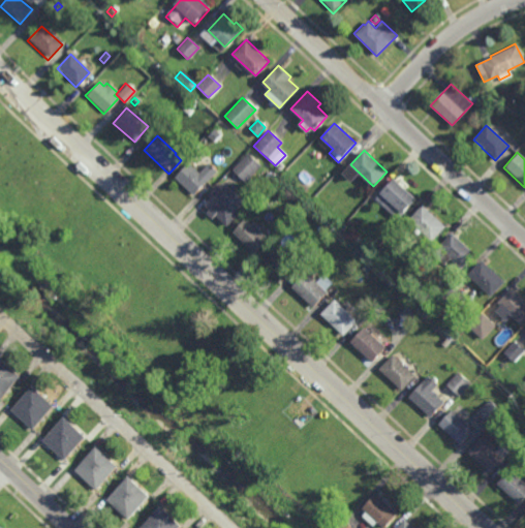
[(243,183),(230,169),(246,153),(259,166),(243,183)]
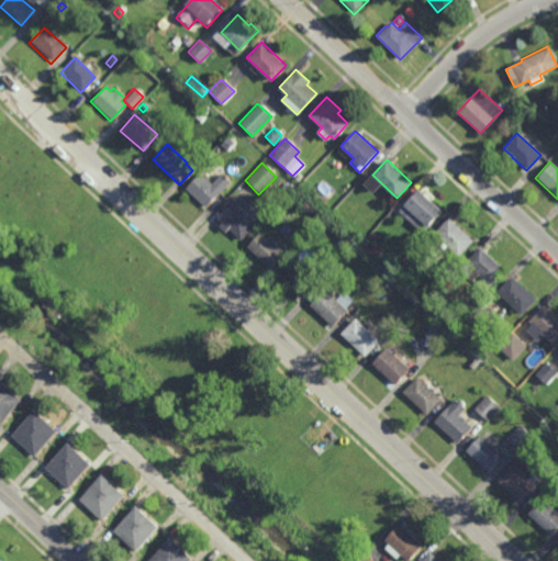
[(210,183),(220,174),(229,181),(204,208),(183,188),(199,174),(210,183)]
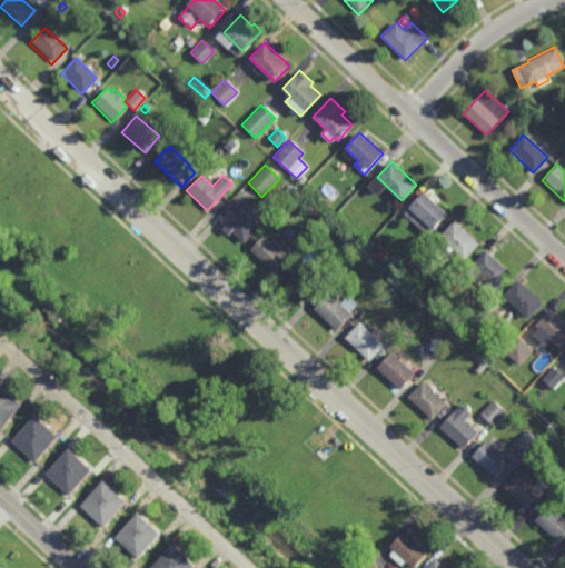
[(427,236),(404,215),(425,191),(448,213),(427,236)]
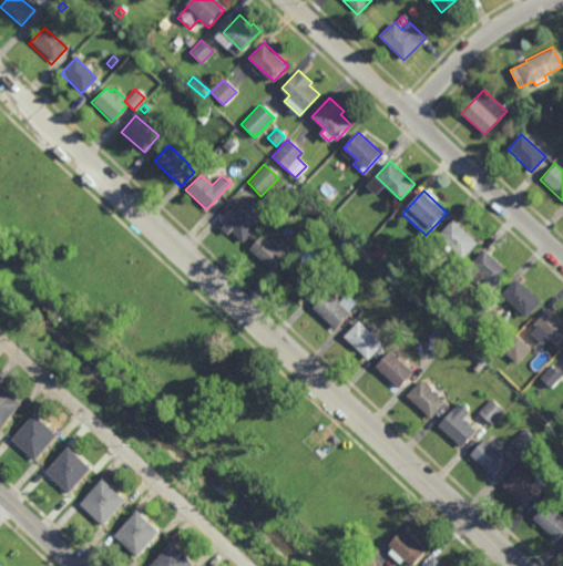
[(242,243),(217,220),(232,204),(256,227),(242,243)]
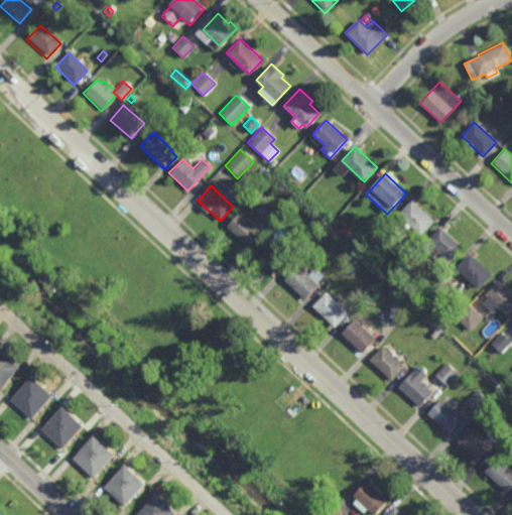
[(422,236),(399,215),(413,200),(435,221),(422,236)]
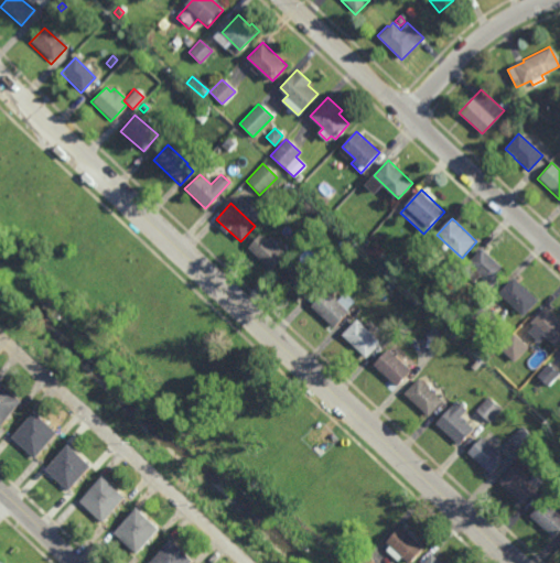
[(271,269),(247,248),(261,233),(284,255),(271,269)]
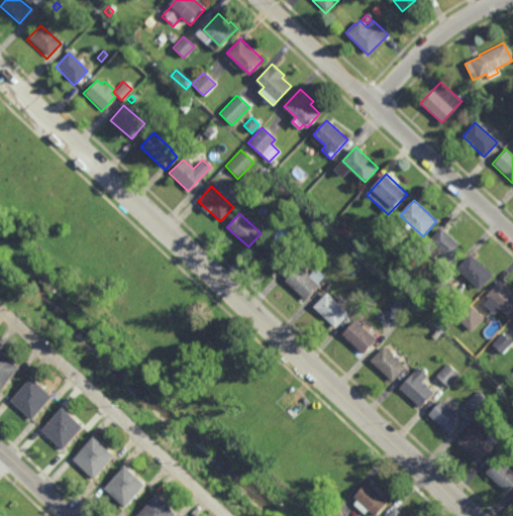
[(450,263),(440,252),(434,260),(425,250),(431,243),(429,241),(442,227),(465,248),(450,263)]
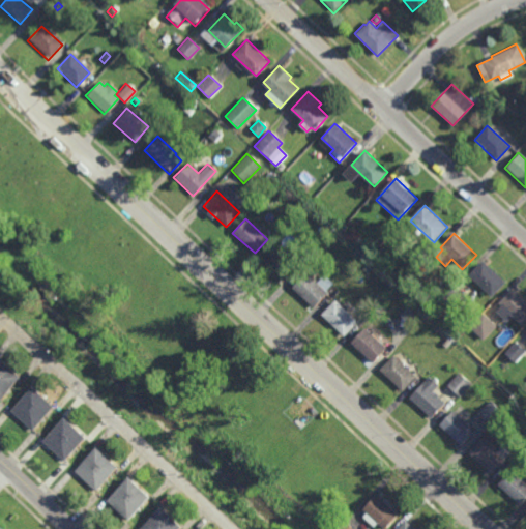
[(285,282),(262,260),(274,245),(298,267),(285,282)]
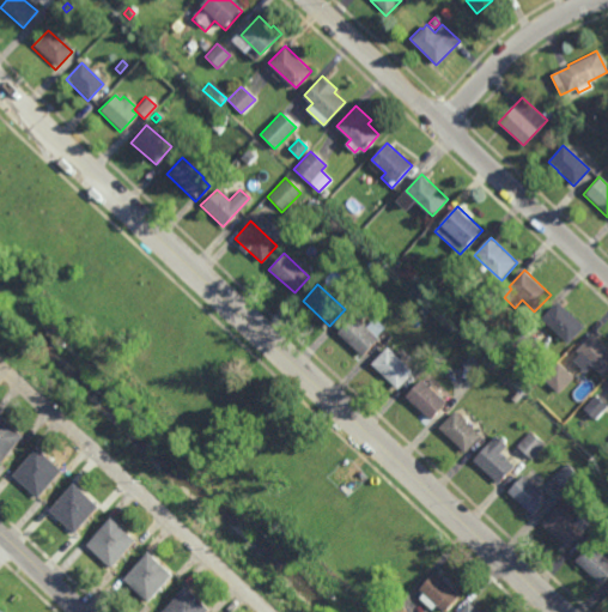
[(565,344),(548,328),(549,326),(542,319),(549,310),(547,309),(554,301),(582,326),(565,344)]
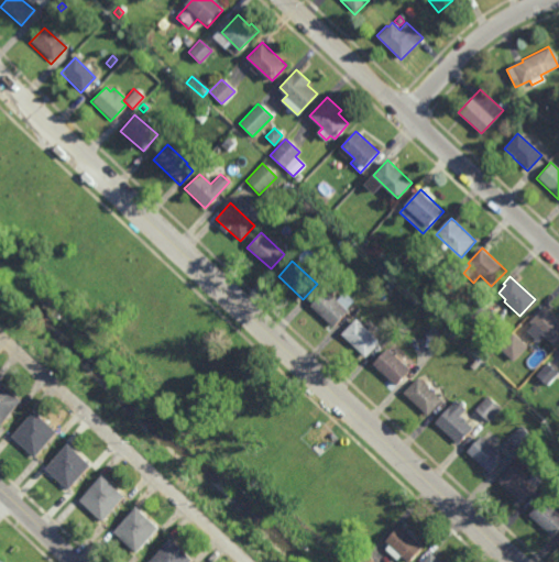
[(387,289),(383,285),(387,281),(392,284),(387,289)]
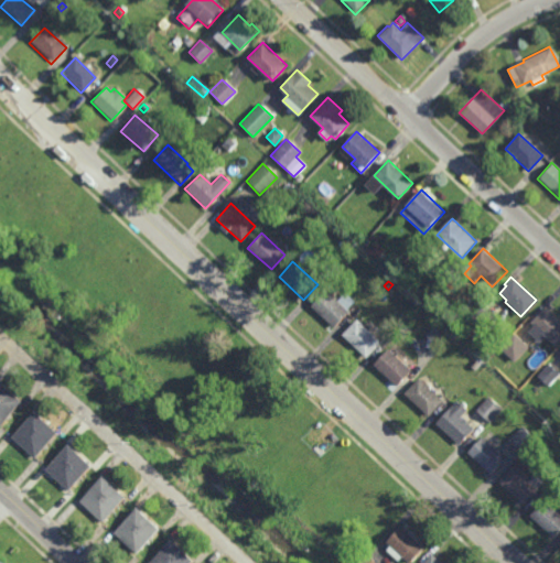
[(333,328),(310,307),(324,292),(347,313),(333,328)]
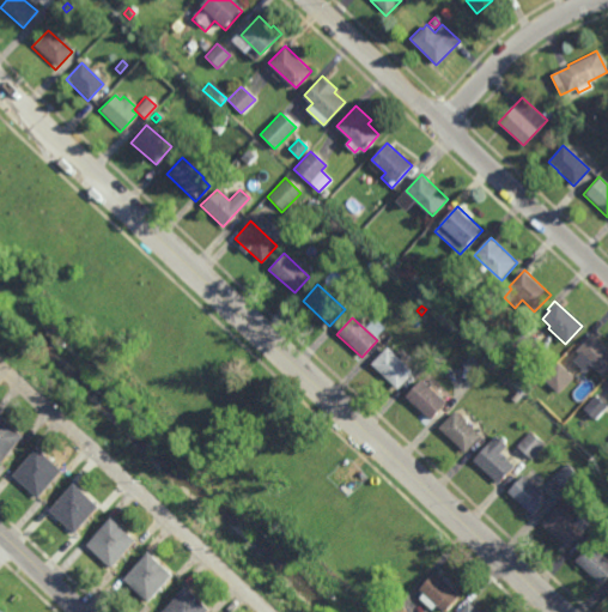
[(510,340),(503,335),(514,323),(520,329),(510,340)]
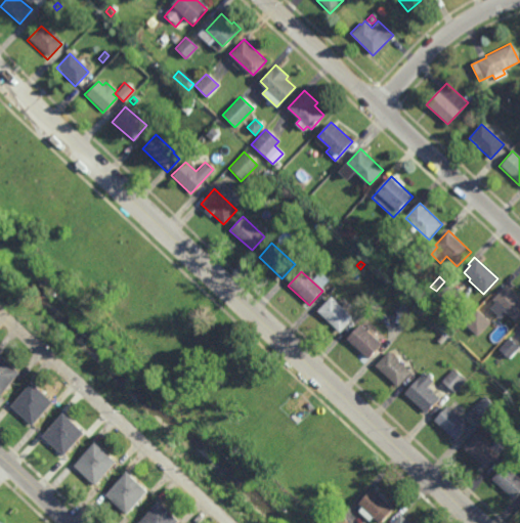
[(519,313),(512,321),(489,300),(504,286),(519,301),(519,313)]
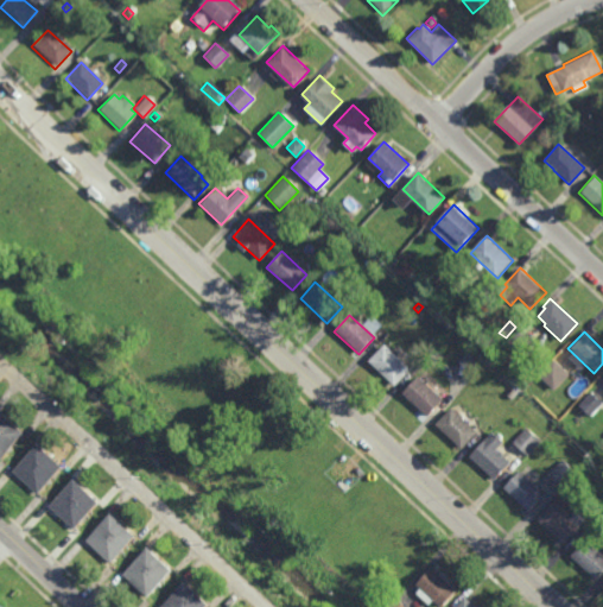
[(394,387),(368,362),(383,346),(410,371),(394,387)]
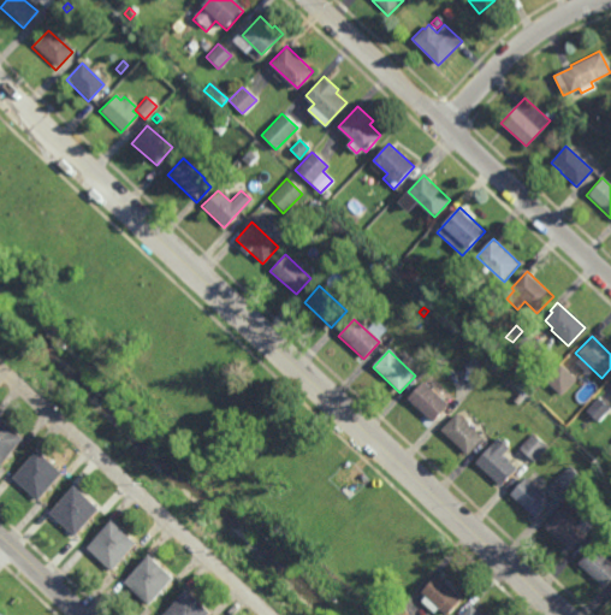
[(558,396),(543,380),(557,365),(573,379),(558,396)]
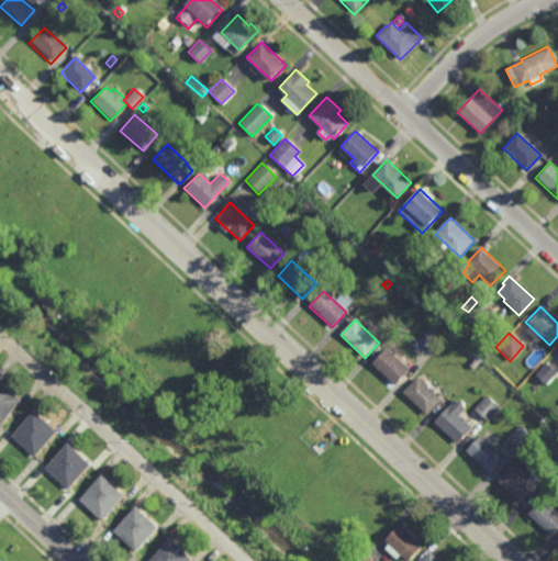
[(395,386),(372,365),(387,349),(410,371),(395,386)]
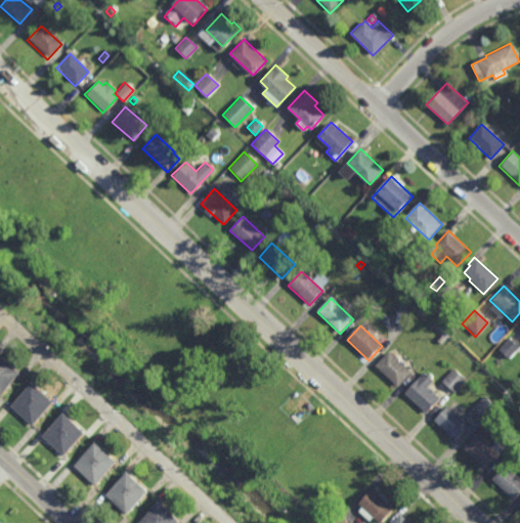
[(440,345),(436,341),(442,335),(446,339),(440,345)]
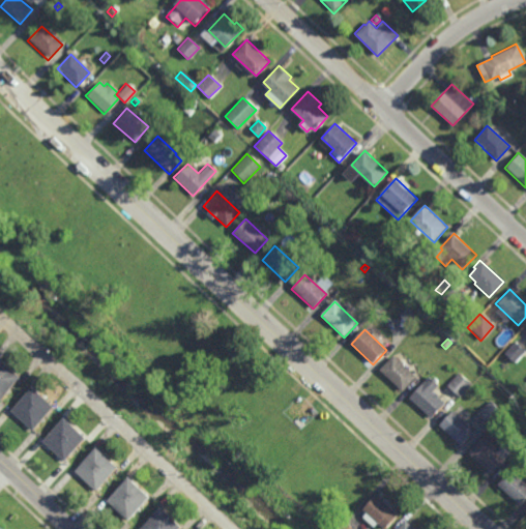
[(513,363),(502,353),(513,343),(523,352),(513,363)]
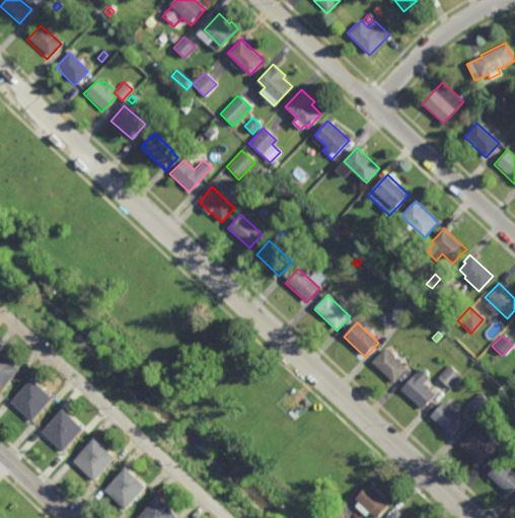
[(394,384),(371,363),(385,349),(408,369),(394,384)]
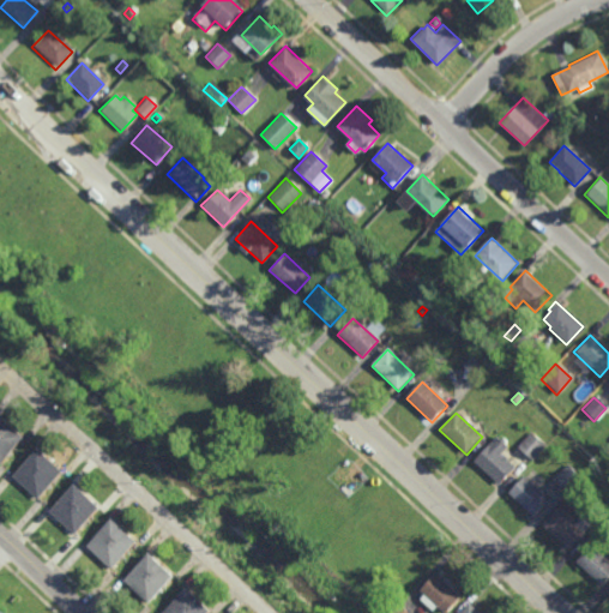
[(0,420),(23,439),(0,467),(0,420)]
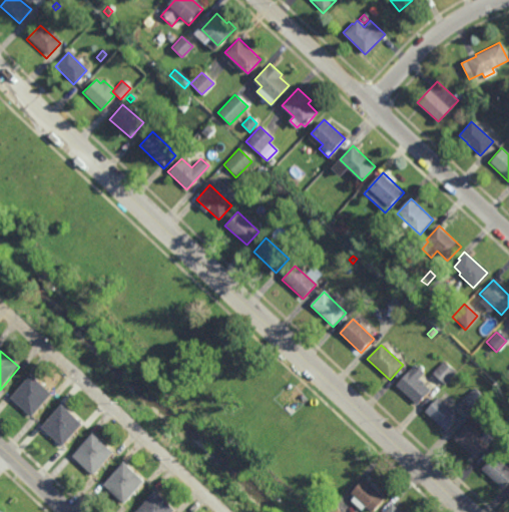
[(445,385),(432,374),(443,362),(456,373),(445,385)]
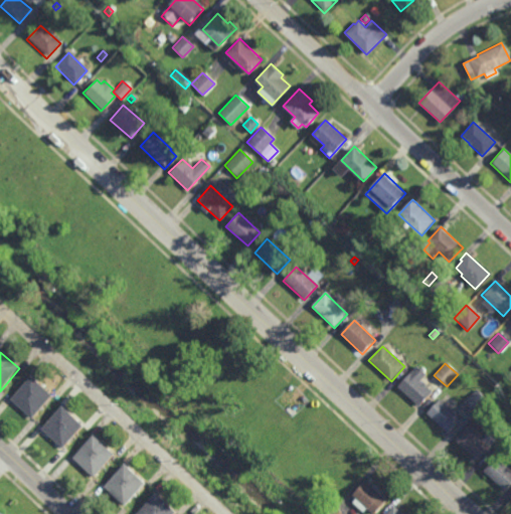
[(419,407),(398,387),(416,367),(426,375),(419,382),(432,393),(419,407)]
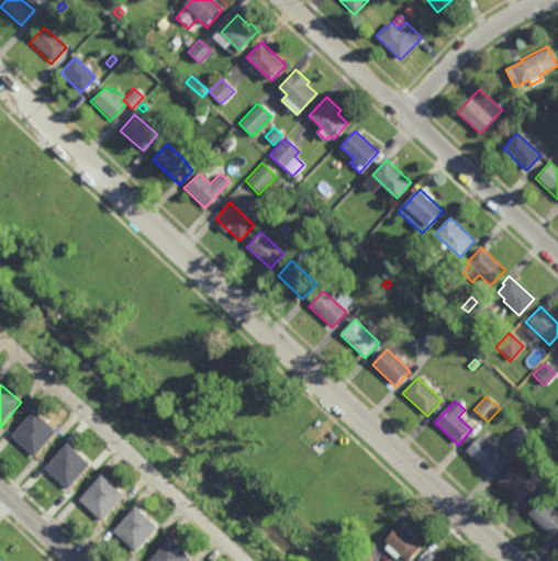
[(34,460),(11,438),(34,413),(58,434),(34,460)]
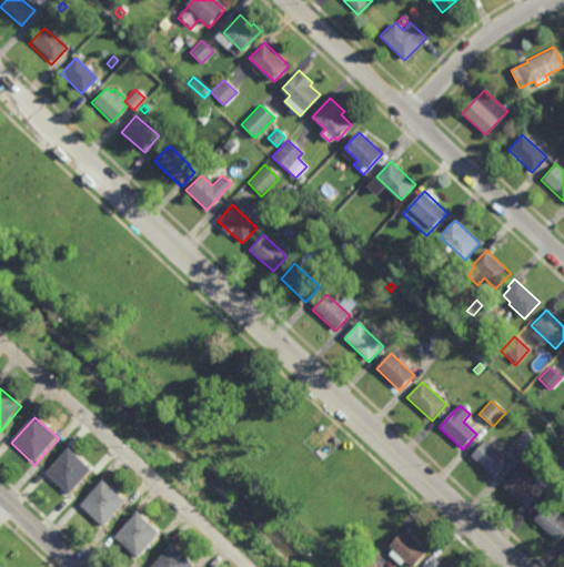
[(523,455),(510,443),(522,429),(535,442),(523,455)]
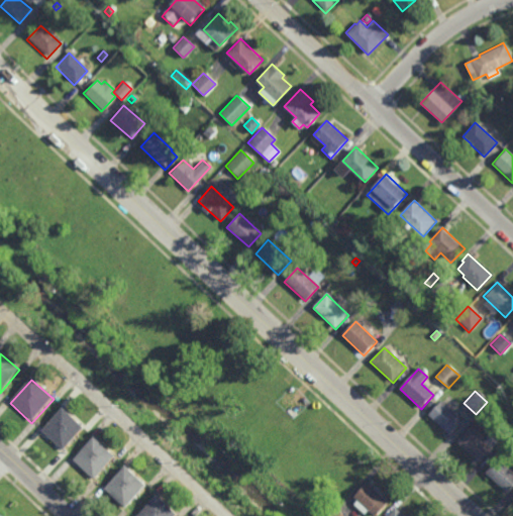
[(449,435),(428,416),(440,402),(462,422),(449,435)]
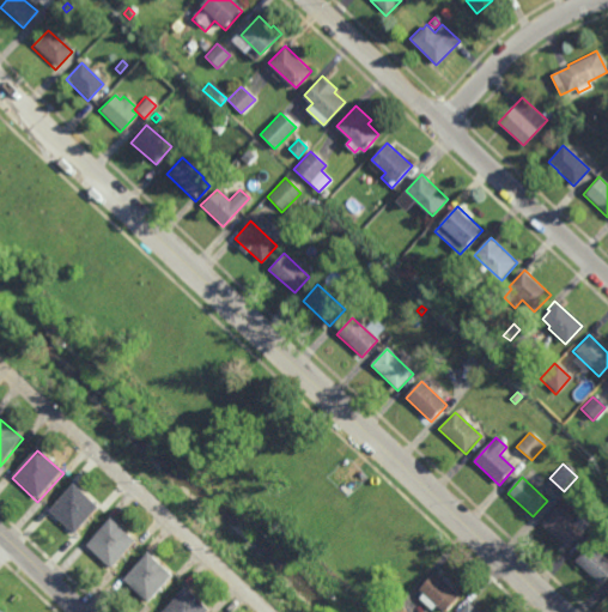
[(73,538),(48,513),(76,485),(101,509),(73,538)]
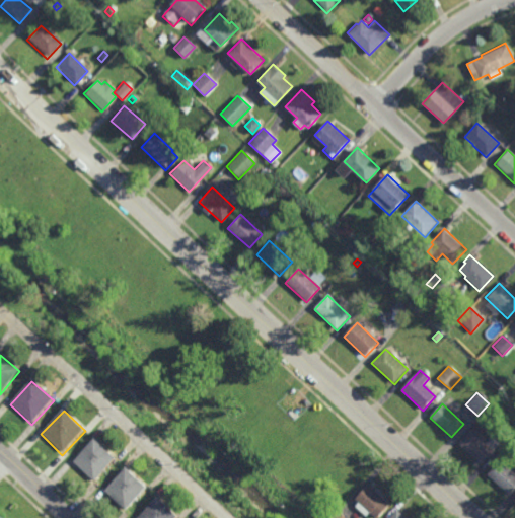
[(474,435),(476,433),(484,439),(482,441),(492,450),(479,465),(456,444),(469,430),(474,435)]
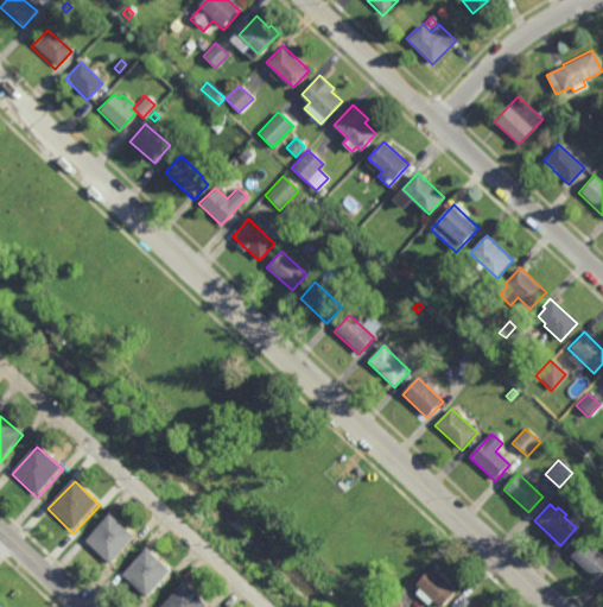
[(109,567),(84,544),(110,516),(135,539),(109,567)]
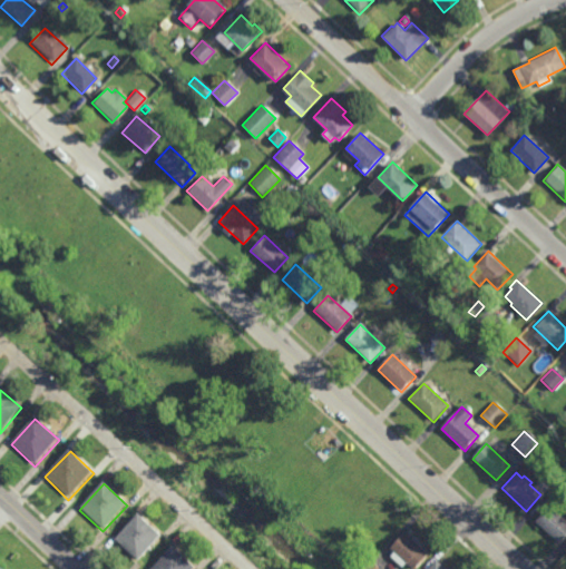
[(565,532),(556,543),(533,522),(547,507),(565,523),(565,532)]
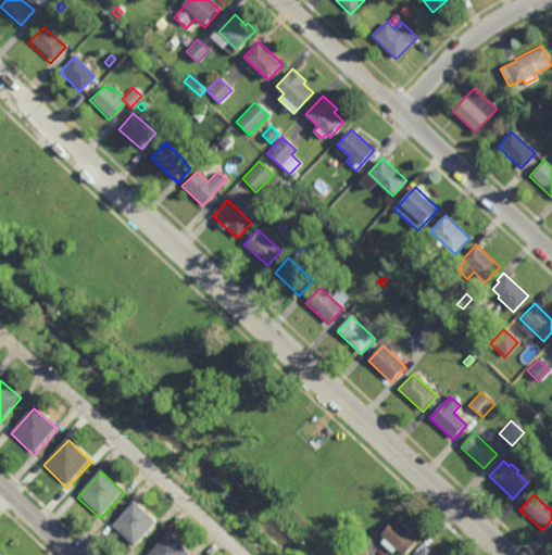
[(149,534),(148,533),(133,550),(111,528),(134,504),(155,525),(152,529),(153,530),(149,534)]
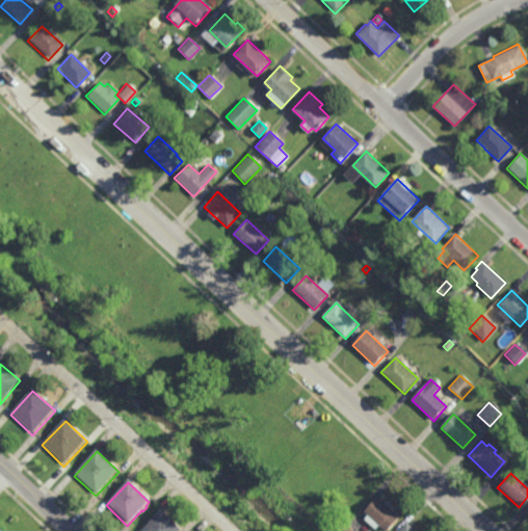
[(380,530),(378,529),(376,530),(372,530),(363,522),(367,518),(364,514),(377,499),(400,520),(389,530),(380,530)]
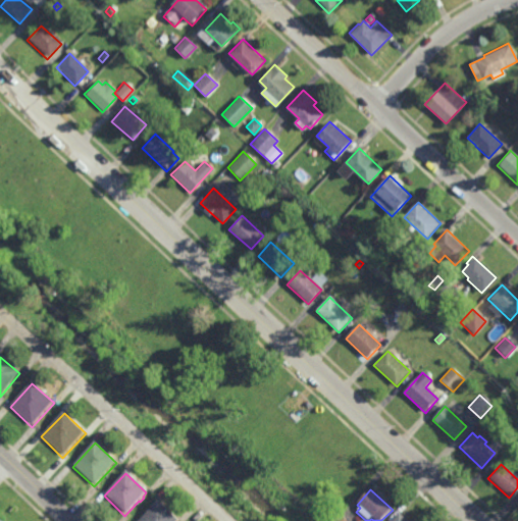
[(138,520),(157,502),(177,520),(138,520)]
